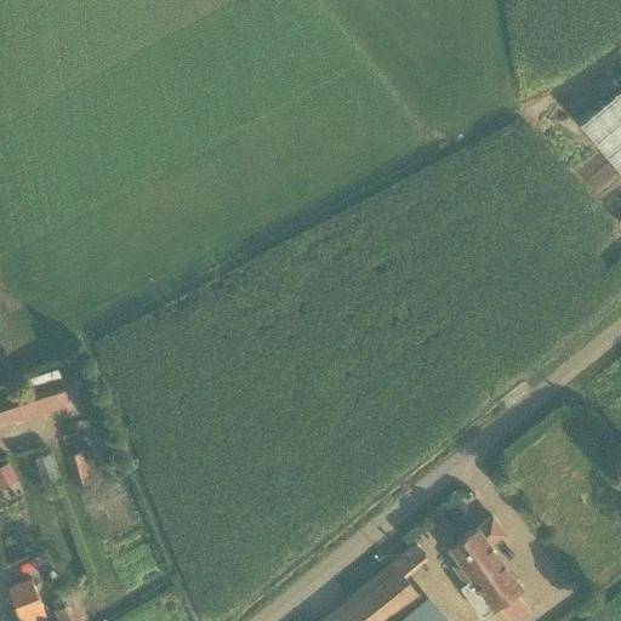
[(620,86),(579,125),(620,175),(620,86)]
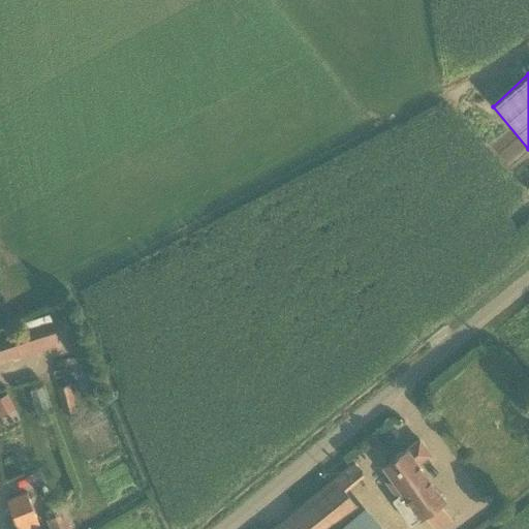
[(56,344),(51,324),(48,315),(16,325),(18,333),(0,338),(0,363),(45,348),(56,344)]
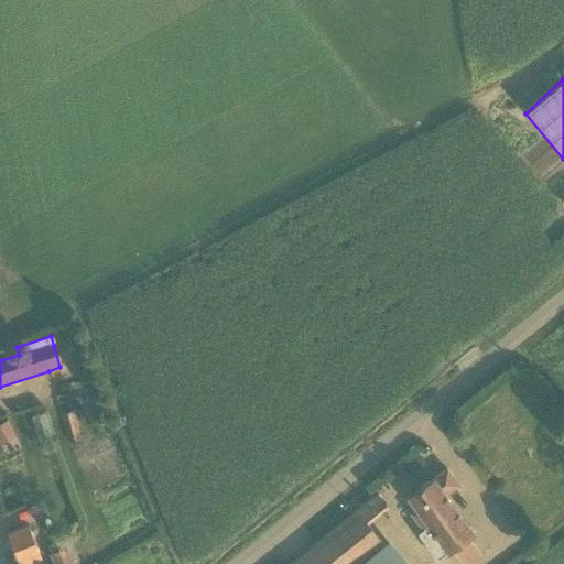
[(80,440),(73,411),(58,414),(65,443),(80,440)]
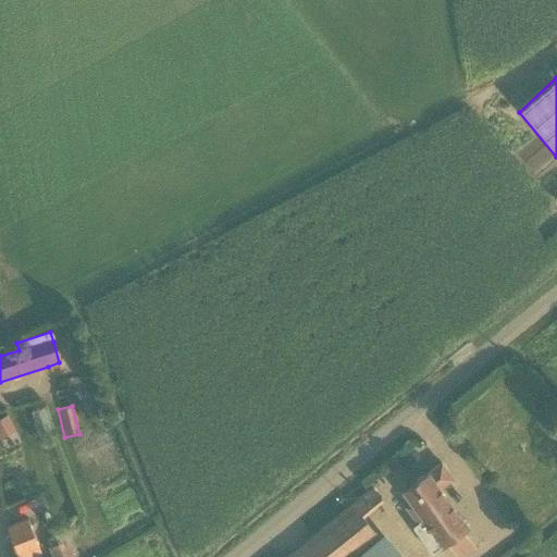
[(5,416),(0,418),(0,436),(13,430),(5,416)]
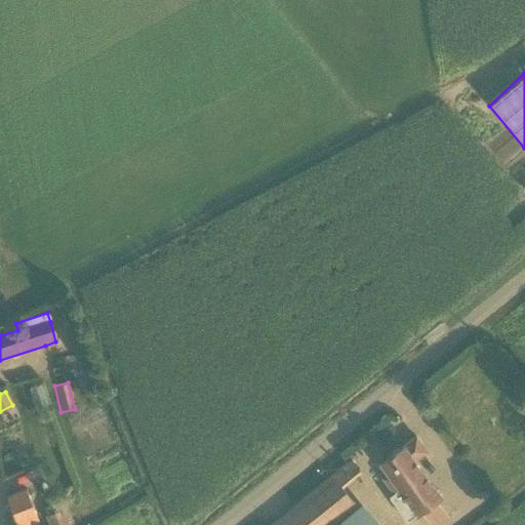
[(415,438),(379,462),(388,474),(379,478),(391,494),(388,496),(406,522),(420,513),(429,524),(436,524),(448,517),(437,501),(442,497),(415,461),(426,453),(415,438)]
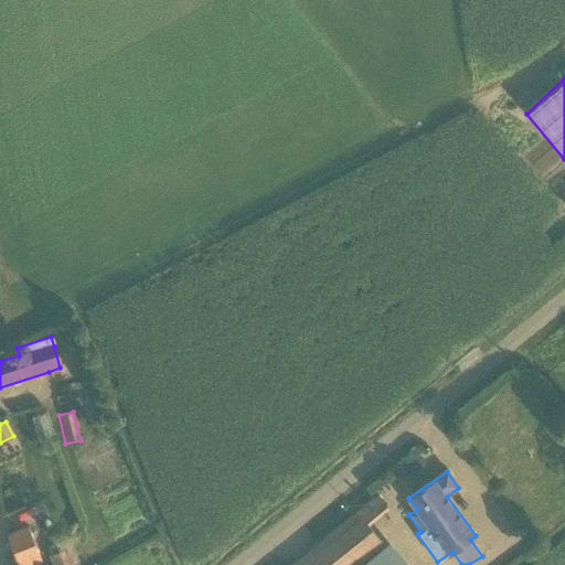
[(361,564),(384,546),(368,525),(388,509),(377,496),(291,564),(361,564)]
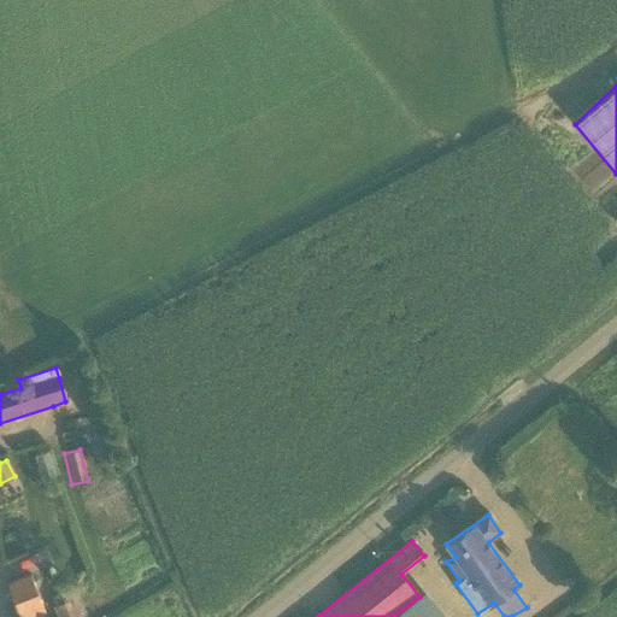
[(30,576),(7,585),(19,616),(29,616),(43,611),(30,576)]
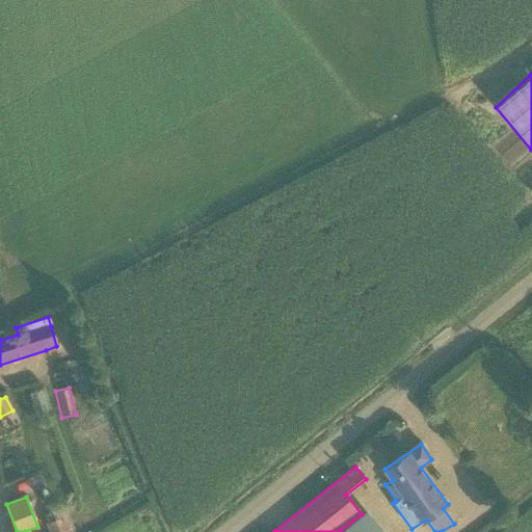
[(69,531),(61,514),(45,523),(49,531),(69,531)]
